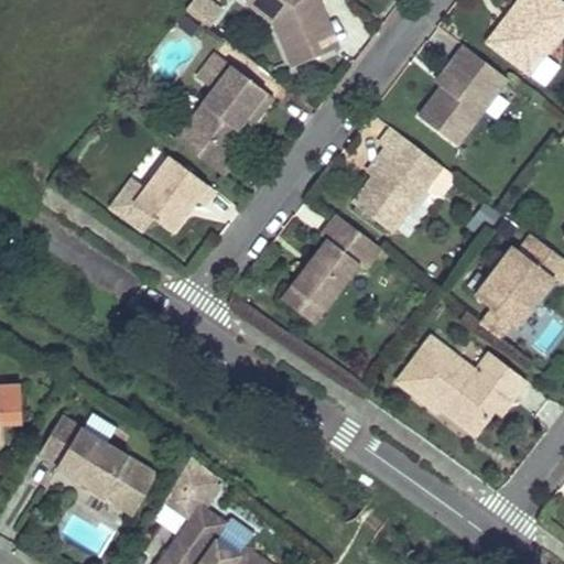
[(212,0),(188,0),(183,9),(208,28),(223,7),(212,0)]
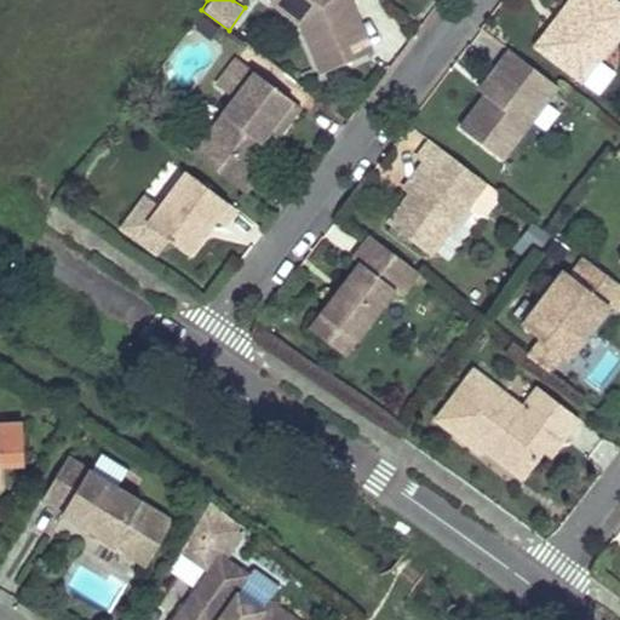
[(298,3),(294,0),(269,0),(267,4),(286,17),(298,3)]
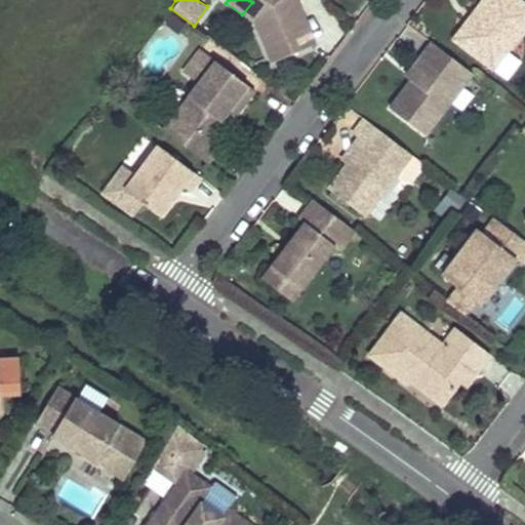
[(249,0),(252,2),(242,14),(253,24),(270,63),(312,44),(295,3),(289,4),(287,0),(249,0)]
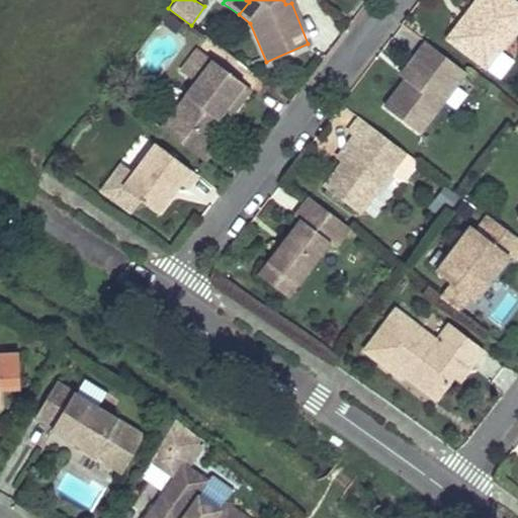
[(517,28),(517,7),(508,0),(479,0),(466,16),(466,17),(470,20),(452,46),(486,71),(517,28)]
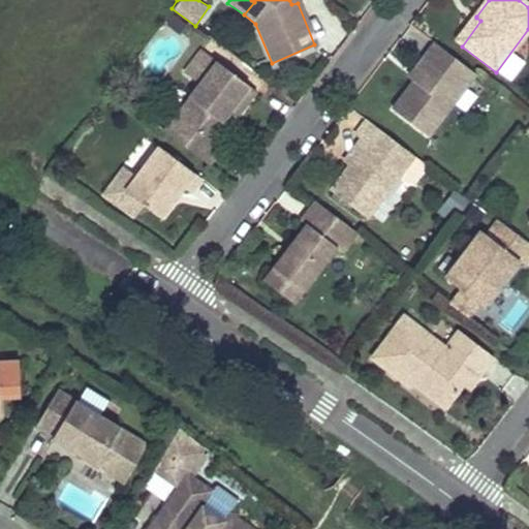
[(480,21),(476,18),(457,42),(462,47),(480,21)]
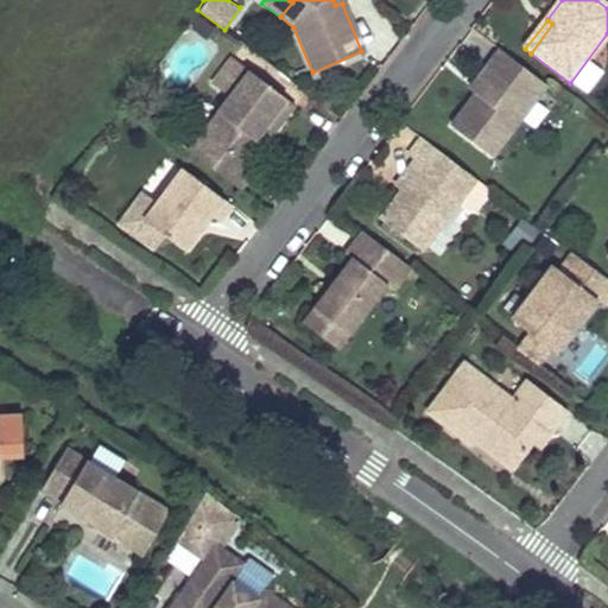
[(546,87),(500,50),(487,67),(494,71),(475,95),(451,126),(492,158),(546,87)]
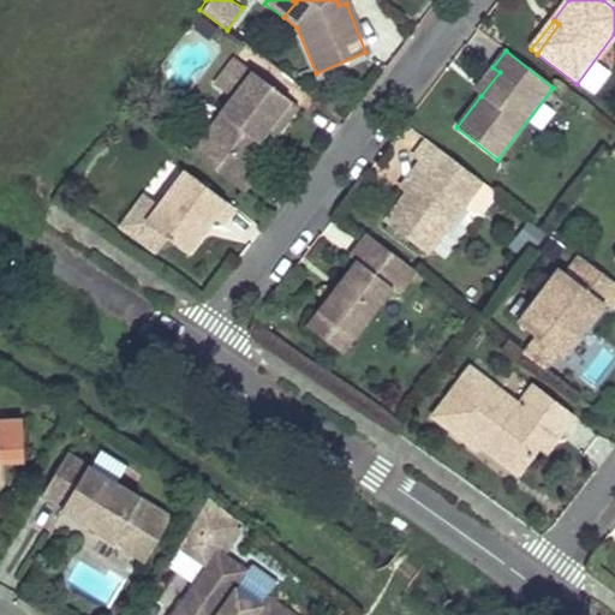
[(298,107),(254,72),(234,59),(214,85),(233,99),(191,154),(240,191),(257,172),(243,161),(264,135),(272,142),(298,107)]
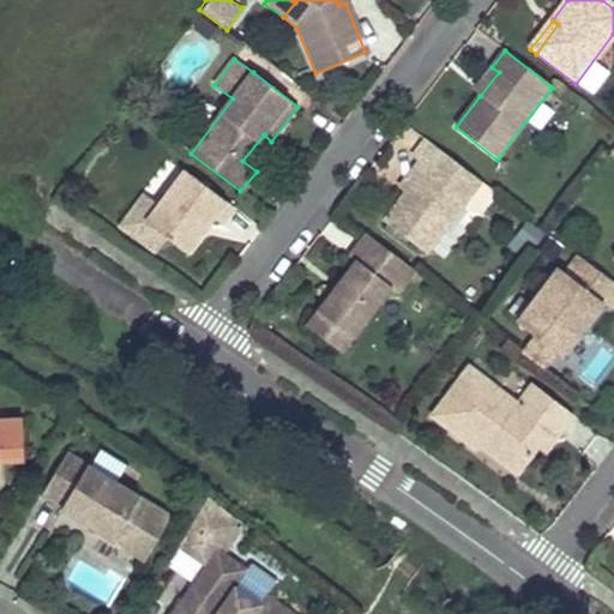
[(499,72),(492,67),(474,90),(480,96),(499,72)]
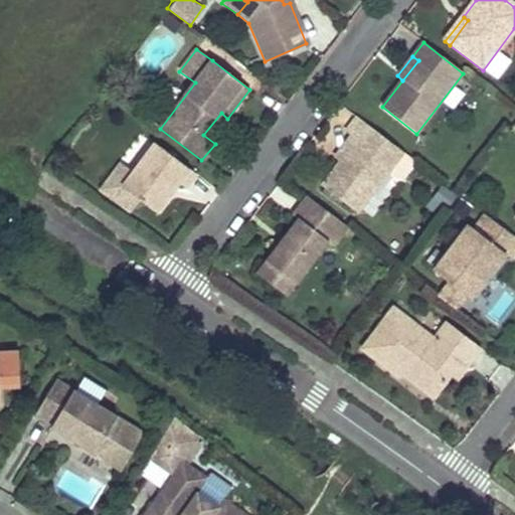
[(403,153),(362,122),(352,135),(357,139),(341,161),(340,161),(322,185),(357,212),(383,179),(403,153)]
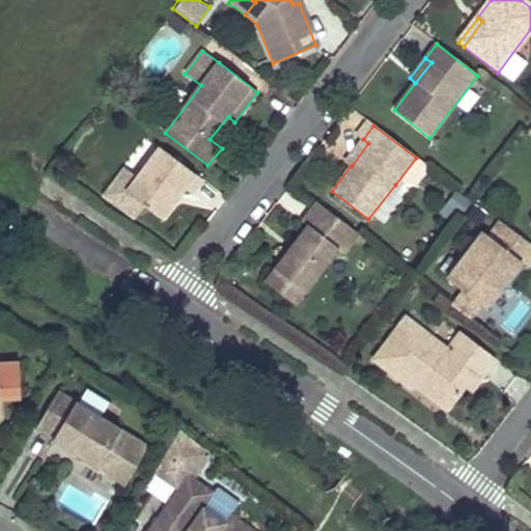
[(368,143),(363,139),(345,162),(352,166),(368,143)]
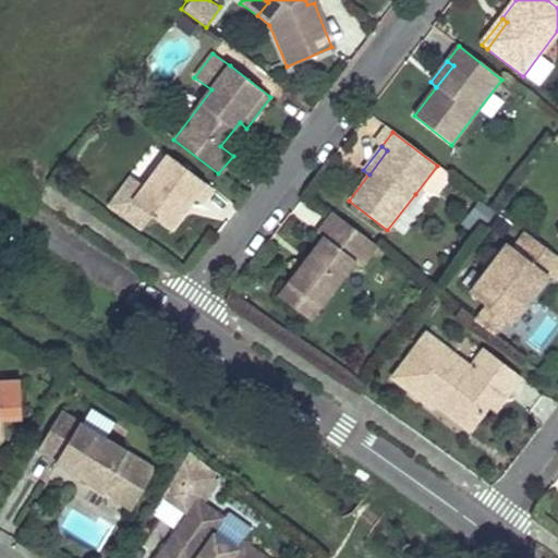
[(210,189),(167,155),(131,204),(169,231),(194,198),(199,203),(210,189)]
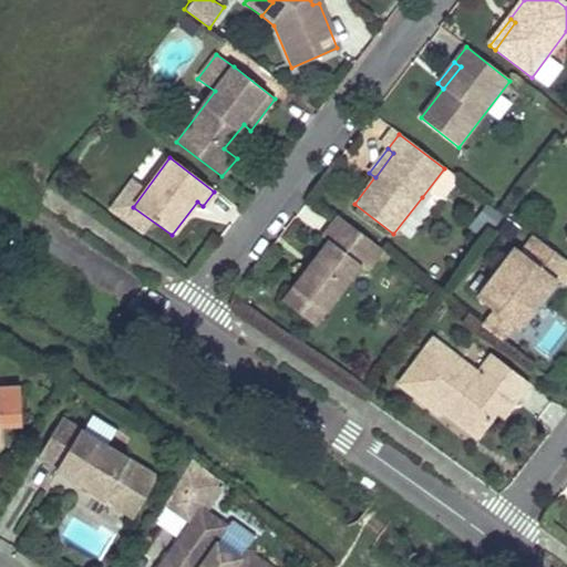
[(383,251),(337,217),(322,236),(330,241),(294,289),(326,312),(362,266),(369,271),(383,251)]
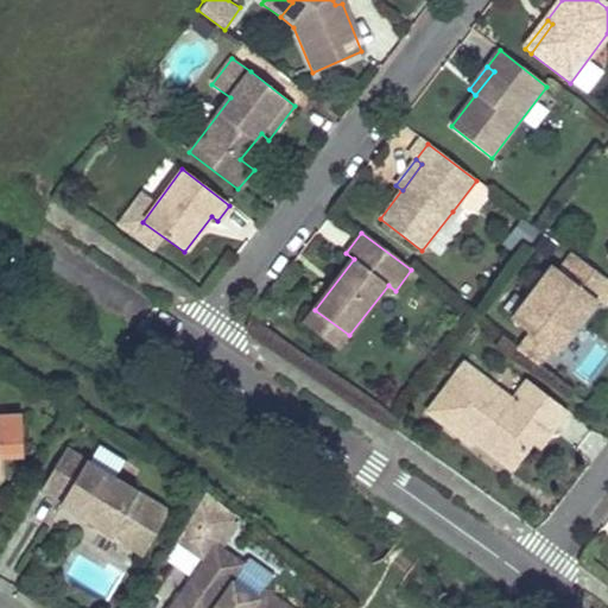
[(607,298),(607,280),(574,254),(559,271),(553,266),(512,320),(530,334),(551,352),(556,354),(595,303),(601,308),(607,298)]
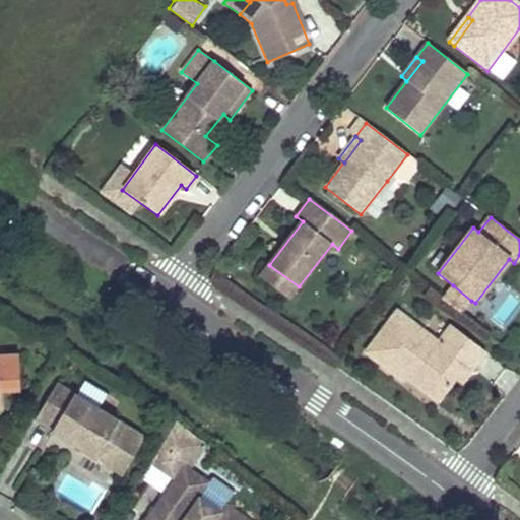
[(299,286),(269,265),(259,277),(289,300),(299,286)]
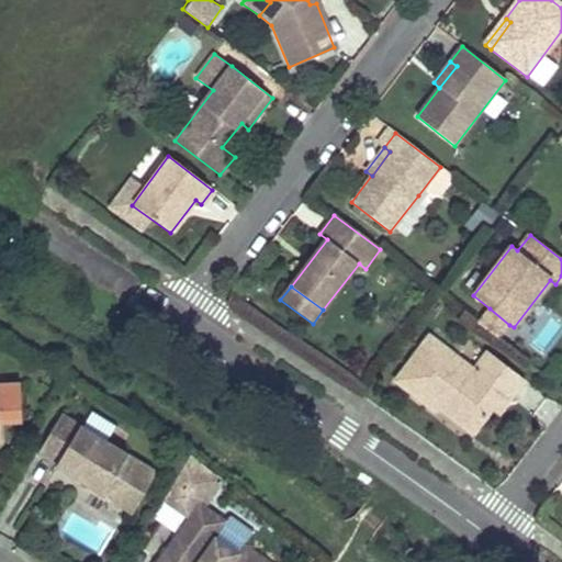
[(509,325),(490,308),(478,325),(498,339),(509,325)]
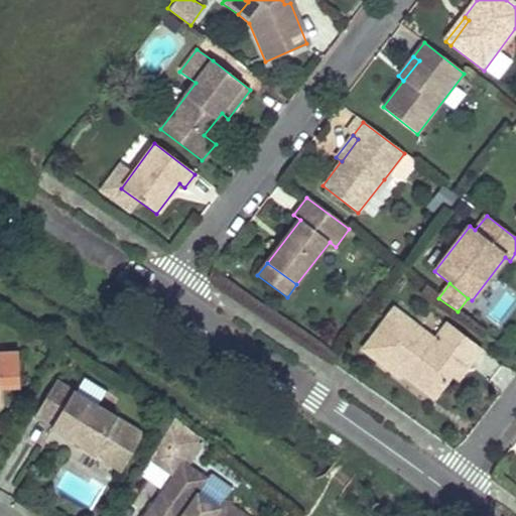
[(438,391),(449,377),(448,377),(461,362),(468,367),(483,349),(448,321),(433,341),(402,316),(373,355),(373,357),(392,373),(401,362),(438,391)]
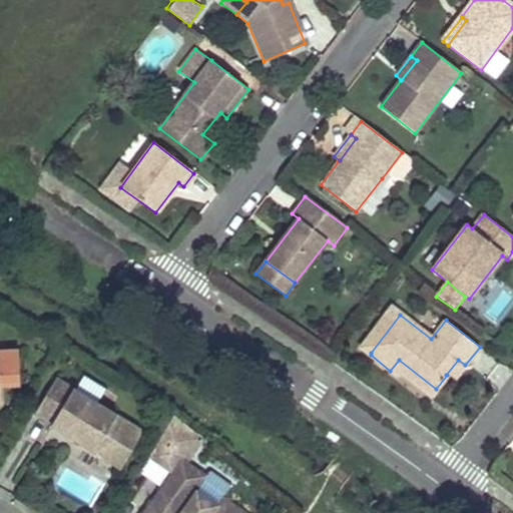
[(44,345),(49,335),(34,326),(29,335),(44,345)]
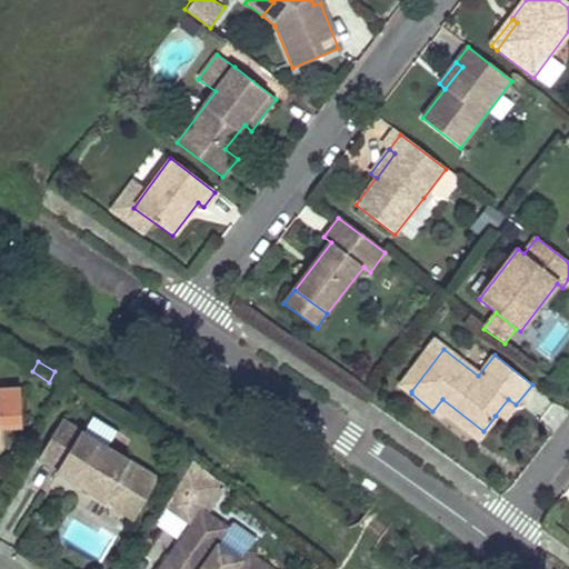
[(0,447),(2,447),(1,425),(25,423),(23,390),(0,390),(0,447)]
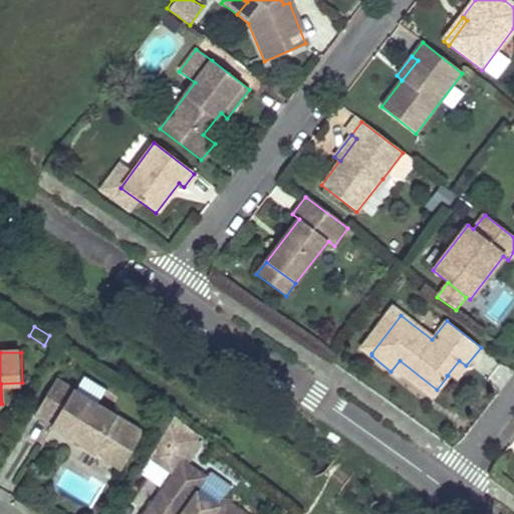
[(437,390),(400,360),(391,371),(399,376),(402,373),(432,397),(437,390)]
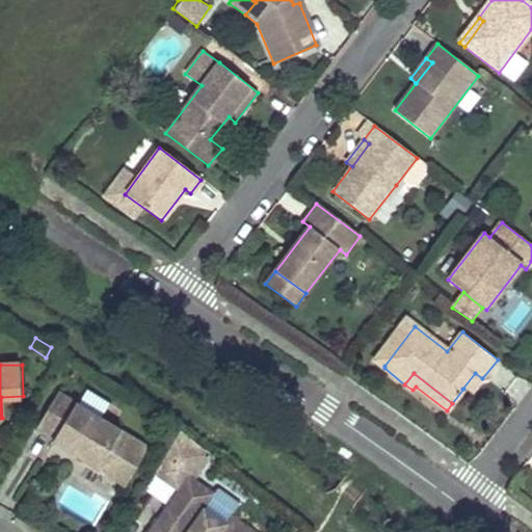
[(482,378),(475,373),(462,389),(463,389),(471,395),(482,378)]
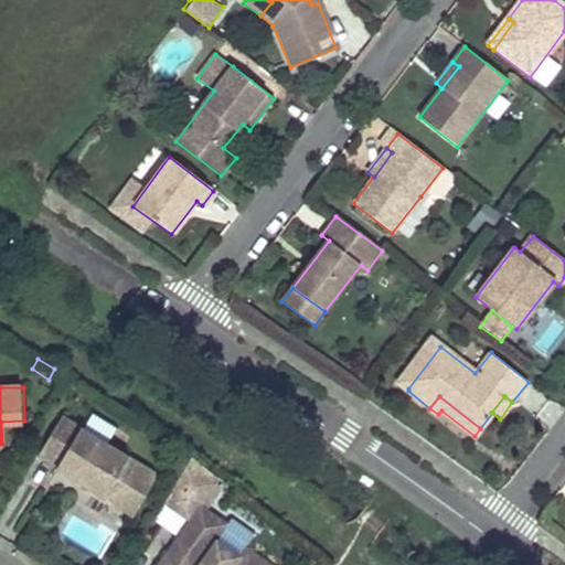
[(140,468),(57,419),(36,456),(54,467),(51,472),(115,510),(140,468)]
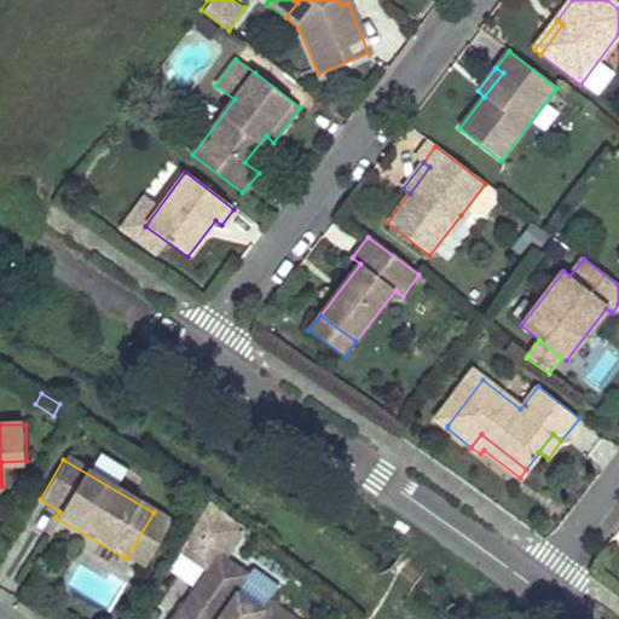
[(202,573),(169,618),(293,618),(266,600),(262,605),(259,611),(235,593),(239,588),(246,577),(217,556),(233,532),(201,510),(174,554),(202,573)]
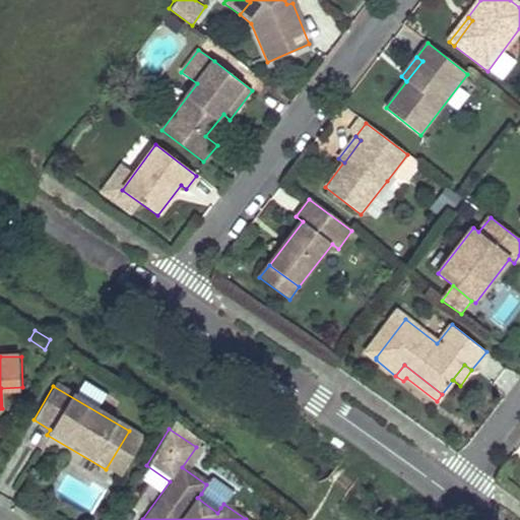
[(142,439),(129,431),(106,469),(119,477),(142,439)]
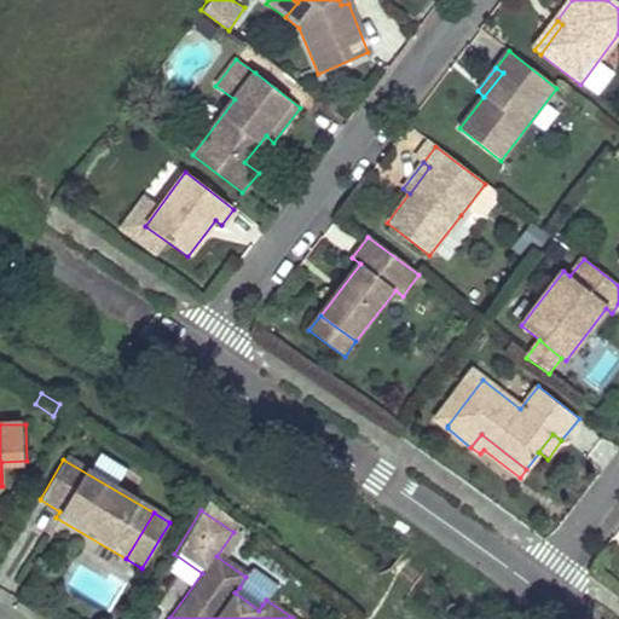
[(262,605),(239,588),(235,593),(259,611),(262,605)]
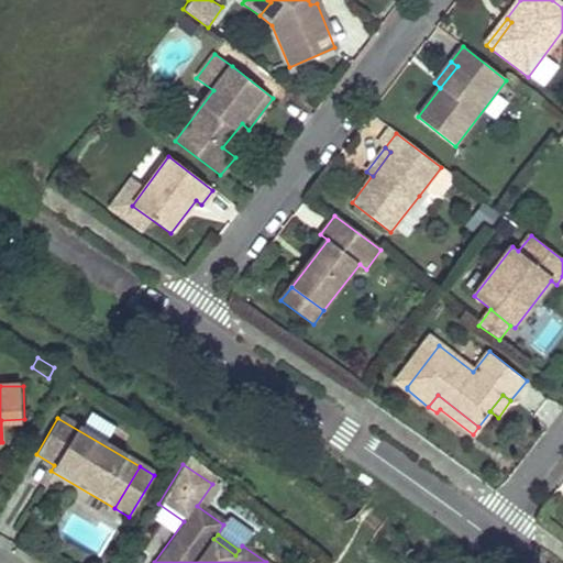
All buildings are outlined.
